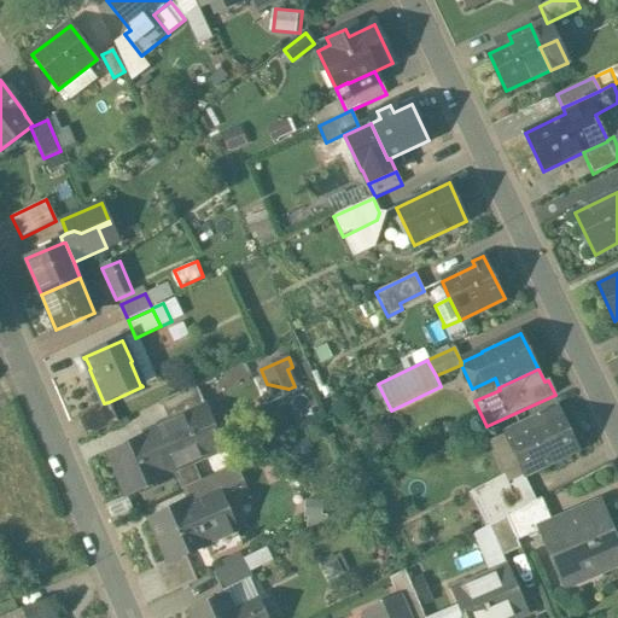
[(196,385),(161,402),(169,424),(205,408),(196,385)]
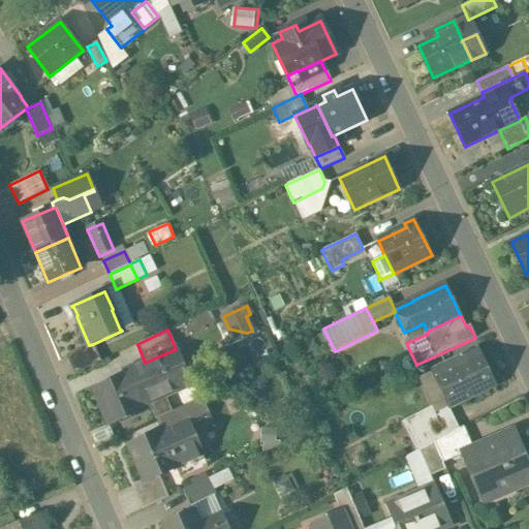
[(89,345),(66,355),(74,374),(101,362),(93,344),(89,345)]
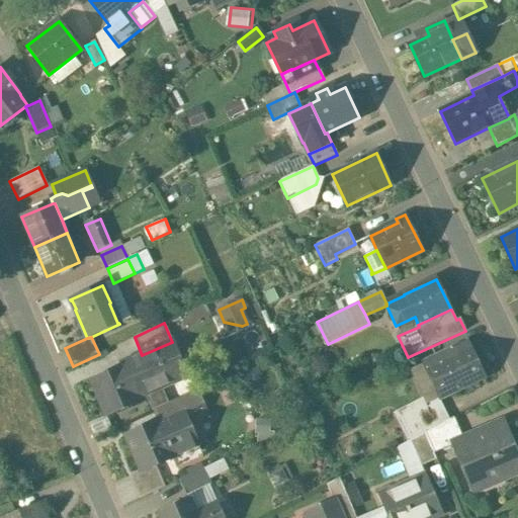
[(172,342),(142,355),(153,379),(143,384),(149,398),(163,390),(162,387),(187,376),(172,342)]
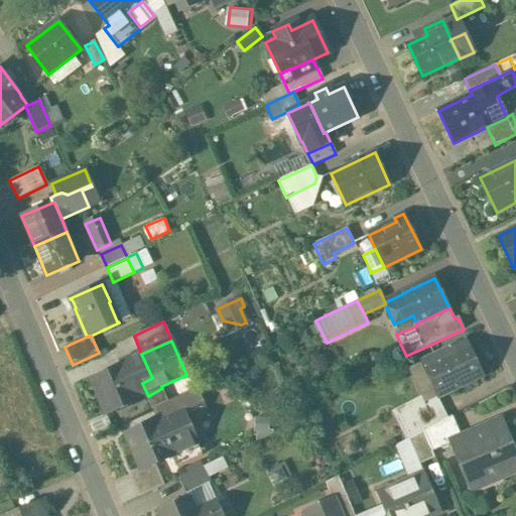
[(465,341),(427,358),(430,364),(423,368),(437,397),(482,376),(465,341)]
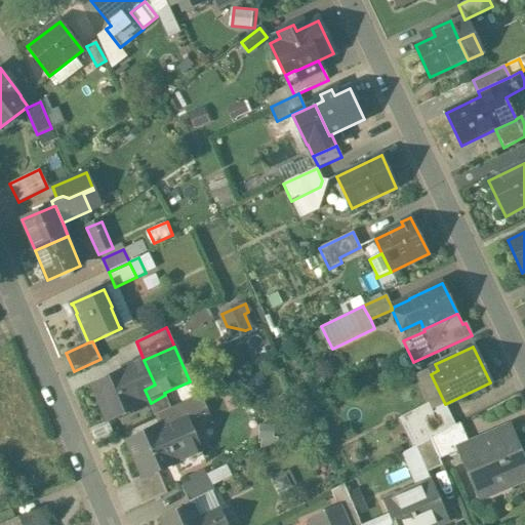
[(131,369),(91,386),(107,421),(149,404),(151,403),(145,390),(138,374),(135,370),(131,369)]
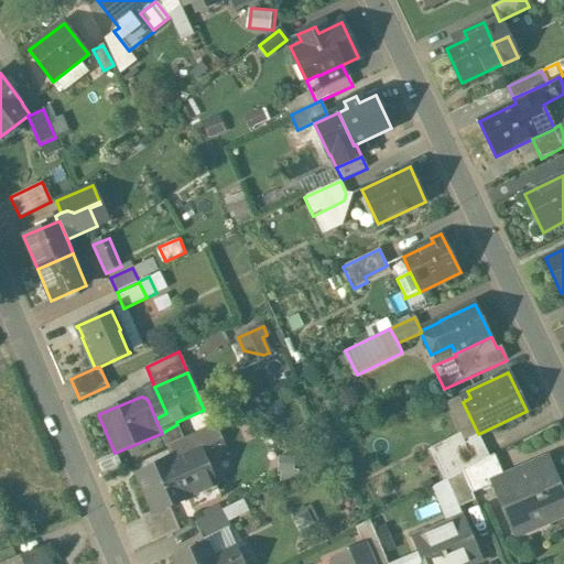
[(162,433),(160,434),(165,447),(172,445),(183,440),(177,424),(162,433)]
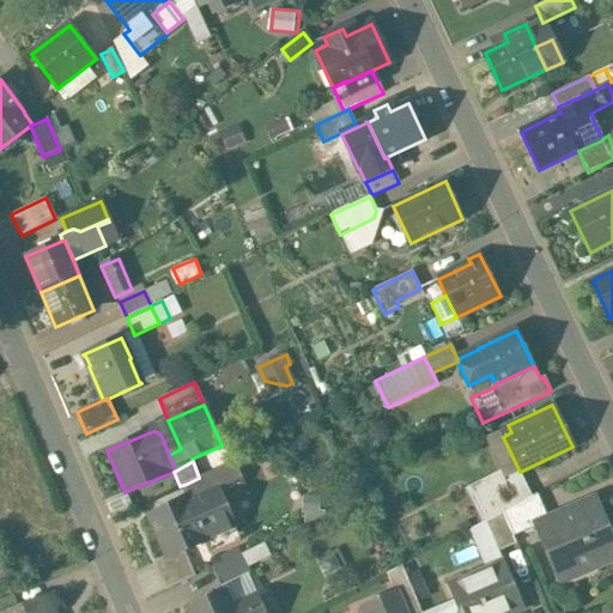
[(243,484),(234,461),(218,468),(228,491),(243,484)]
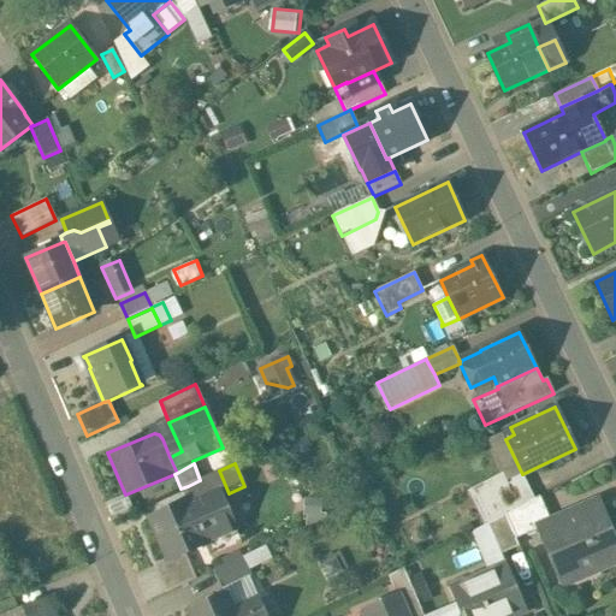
[(200,480),(188,486),(195,501),(218,491),(220,497),(229,493),(219,471),(200,480)]
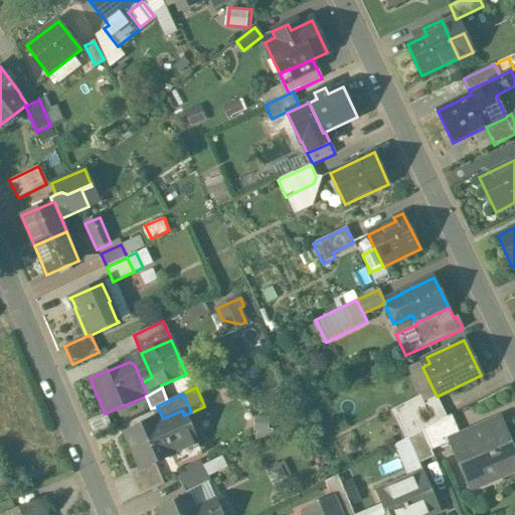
[(431,398),(411,407),(415,415),(422,430),(443,419),(431,398)]
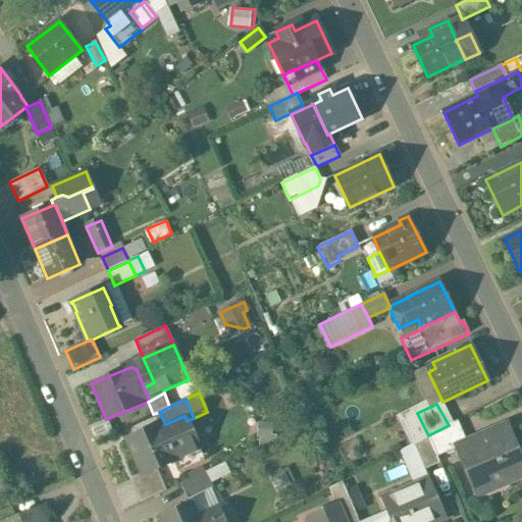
[(157,428),(156,427),(127,439),(143,474),(143,475),(155,470),(173,462),(178,472),(204,461),(187,421),(185,416),(165,424),(157,428)]
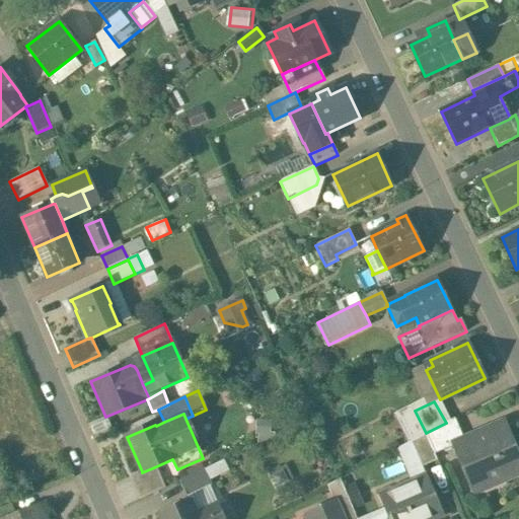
[(419,419),(399,429),(408,443),(412,441),(426,434),(426,433),(419,419)]
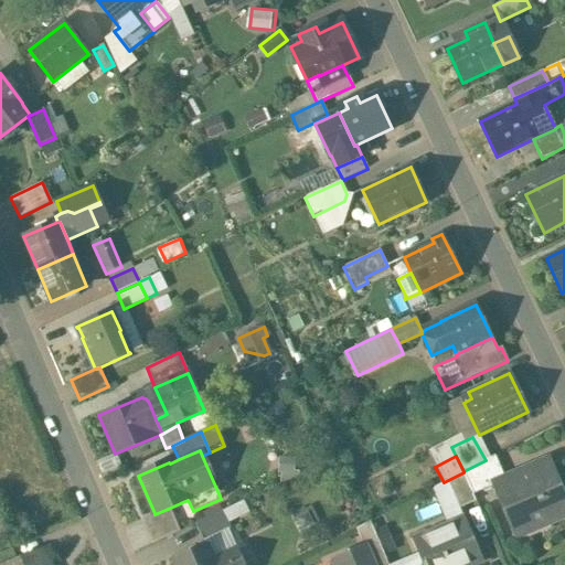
[(464,471),(464,472),(472,494),(492,486),(492,484),(504,479),(494,456),(486,460),(464,471)]
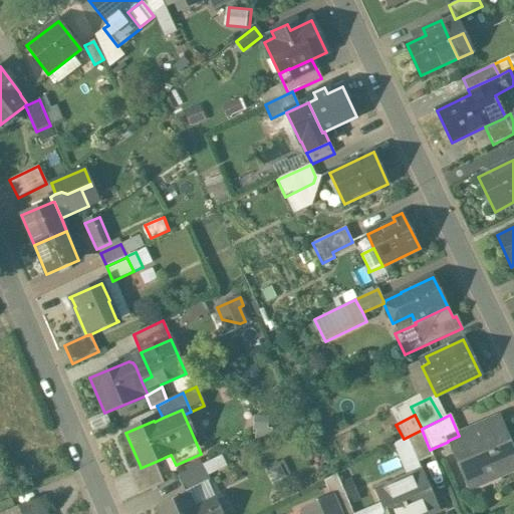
[(513,451),(501,421),(469,435),(468,432),(459,436),(448,441),(448,442),(468,488),(469,487),(468,485),(500,471),(501,474),(513,468),(513,451)]
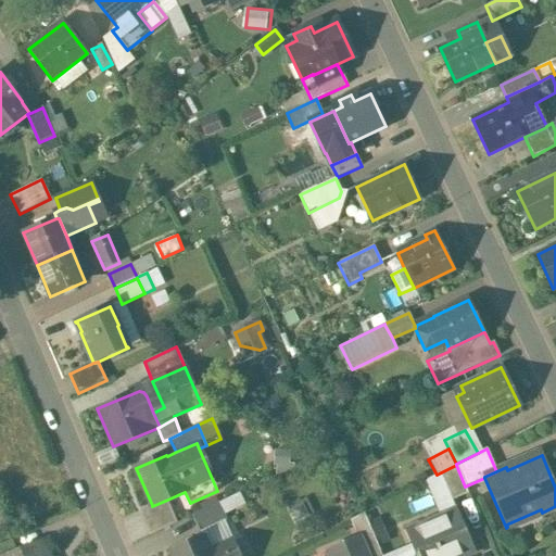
[(465,487),(456,465),(441,472),(452,501),(468,493),(465,487)]
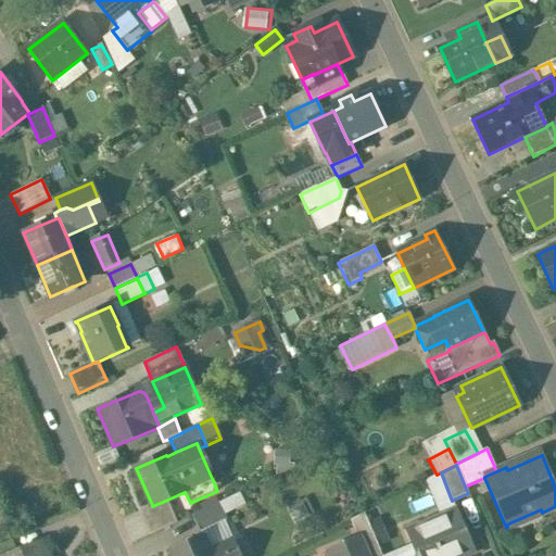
[(227,500),(192,516),(200,532),(225,521),(236,516),(227,500)]
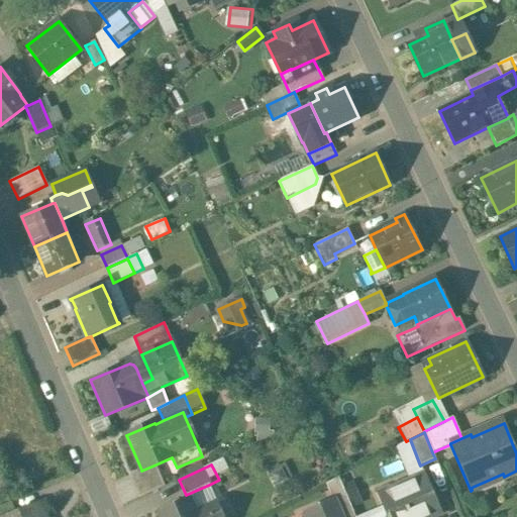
[(153,466),(141,471),(141,470),(131,475),(141,498),(164,487),(153,466)]
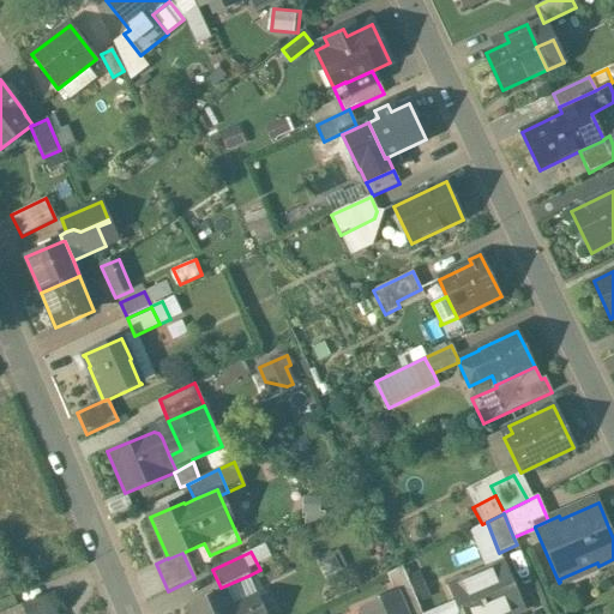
[(504,564),(449,588),(459,613),(510,613),(523,608),(504,564)]
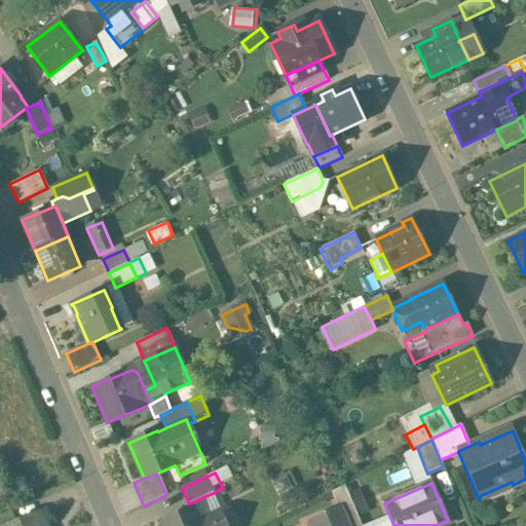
[(361,525),(344,486),(332,493),(338,509),(340,508),(347,525),(361,525)]
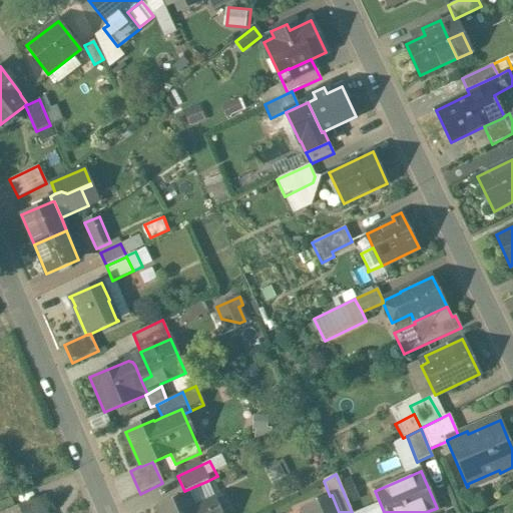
[(220,512),(207,481),(184,491),(186,496),(158,508),(160,512),(220,512)]
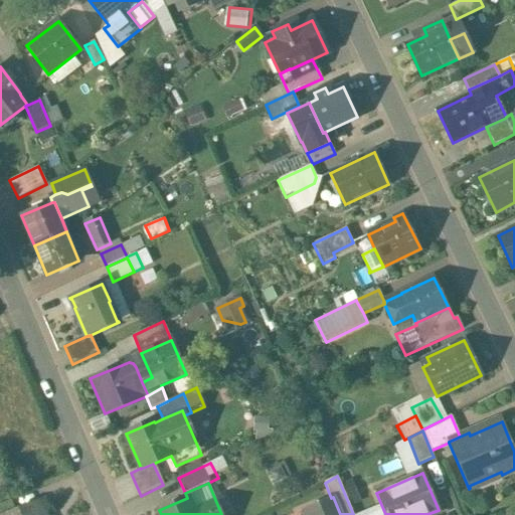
[(331,498),(304,510),(305,514),(340,514),(333,497),(331,498)]
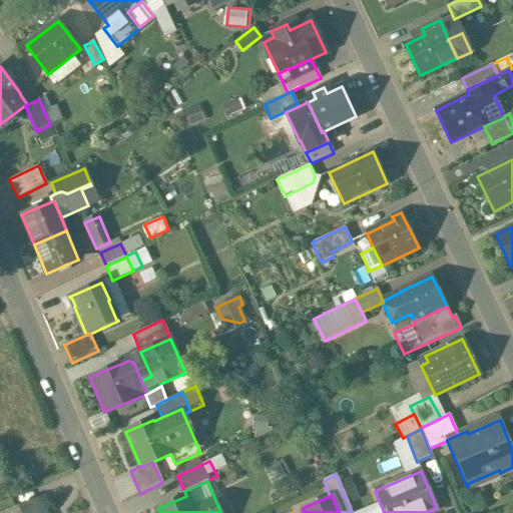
[(11,498),(0,503),(0,512),(2,512),(15,508),(11,498)]
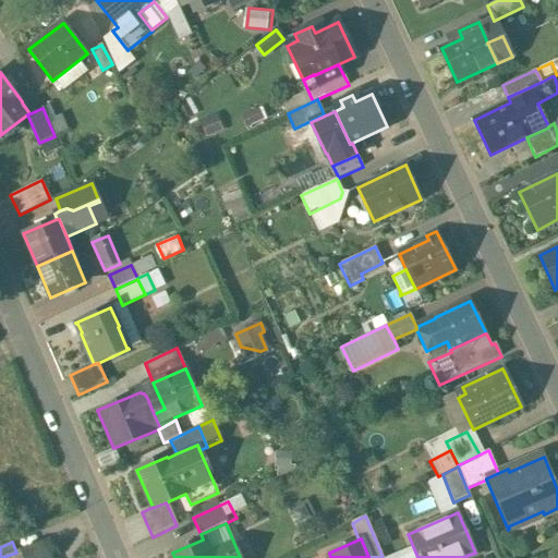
[(16,553),(2,557),(47,557),(41,543),(16,553)]
